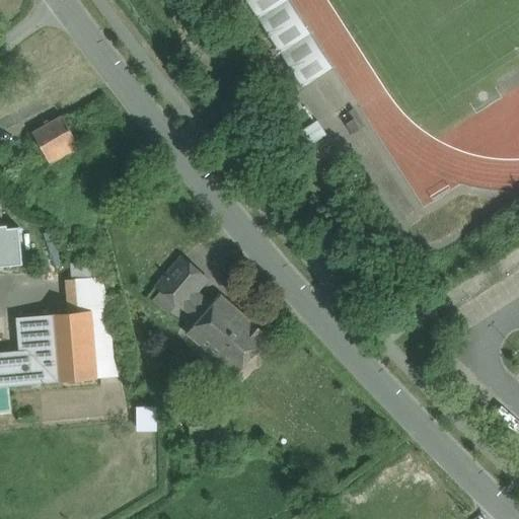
[(331,71),(292,0),(249,0),(299,88),(331,71)]
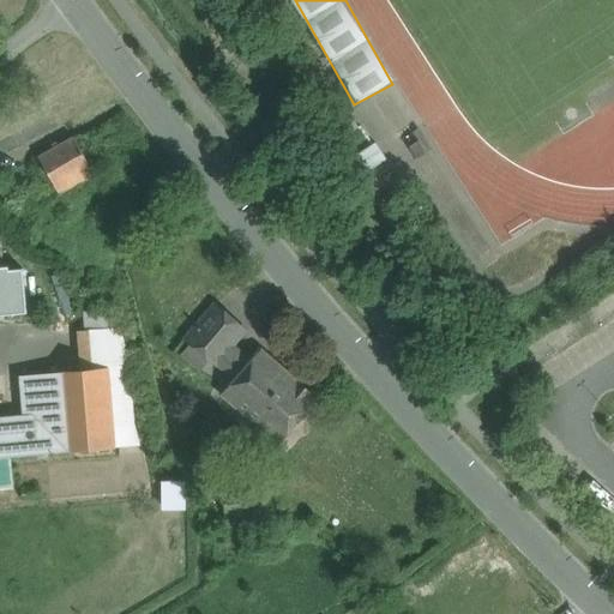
[(74,138),(40,157),(64,200),(98,180),(74,138)]
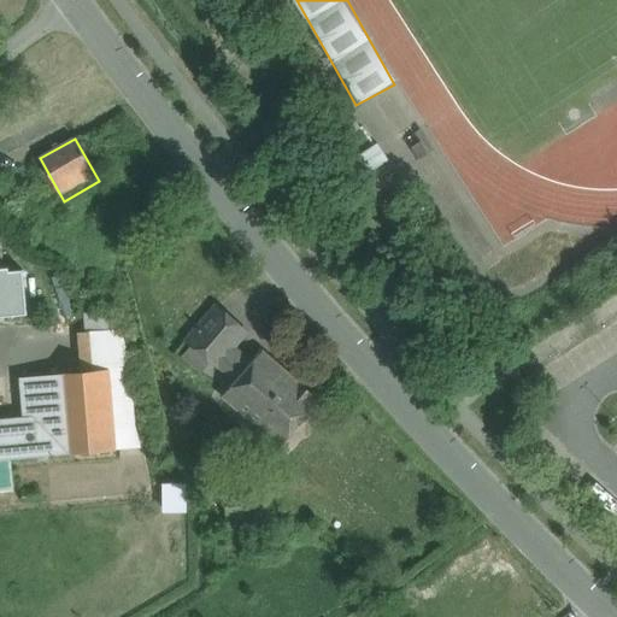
[(23,277),(0,277),(0,316),(27,313),(23,277)]
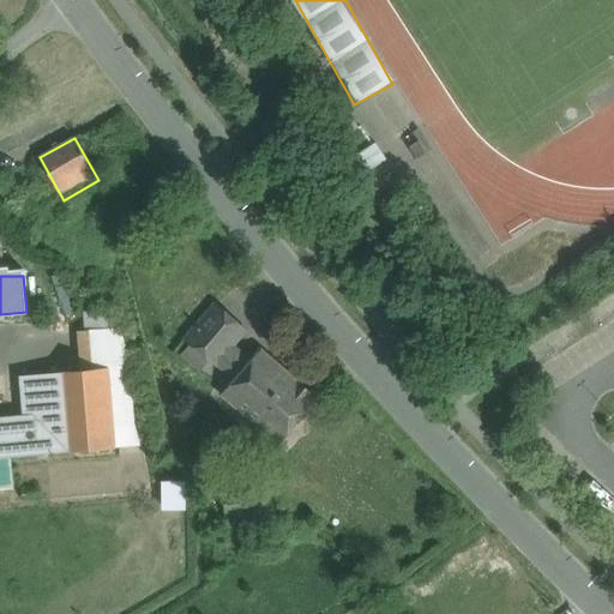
[(245,329),(216,306),(186,341),(215,365),(245,329)]
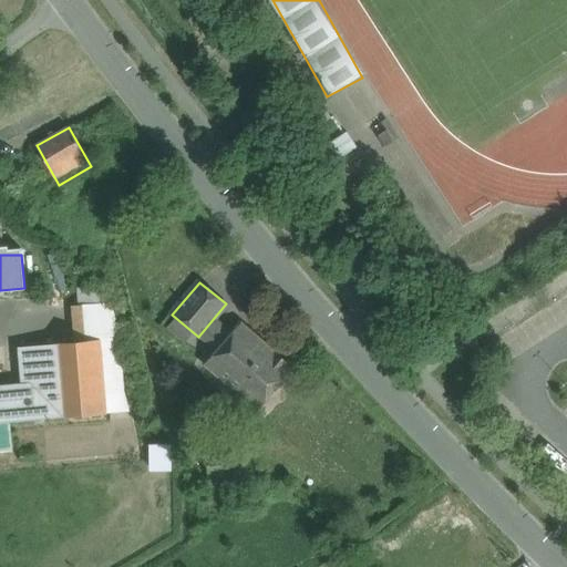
[(103,300),(101,285),(78,288),(80,302),(103,300)]
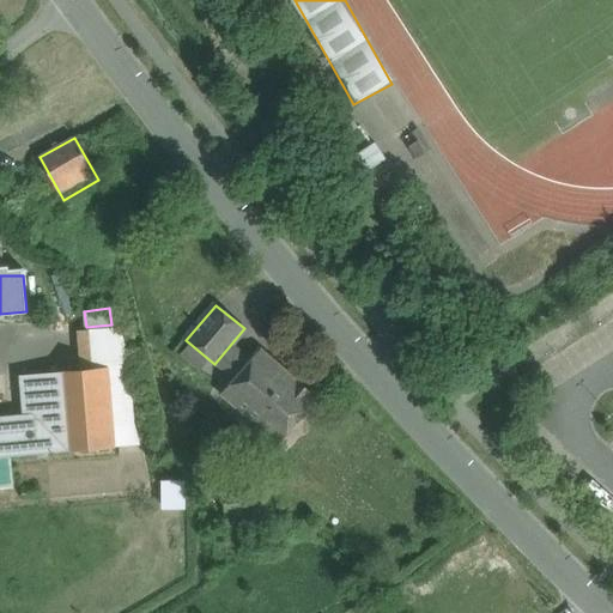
[(120,329),(89,333),(91,369),(108,368),(114,429),(134,426),(129,366),(120,329)]
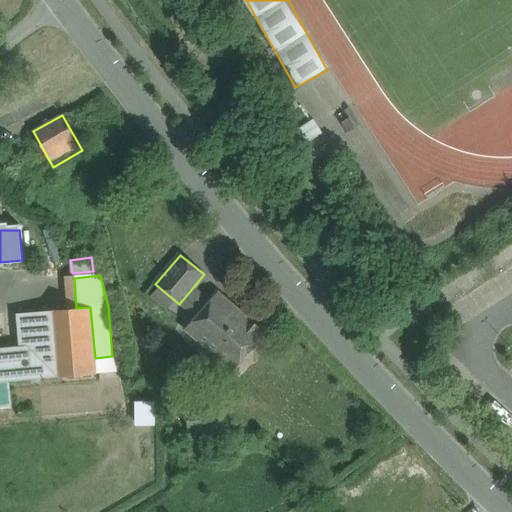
[(64,277),(67,309),(76,308),(74,278),(73,276),(64,277)]
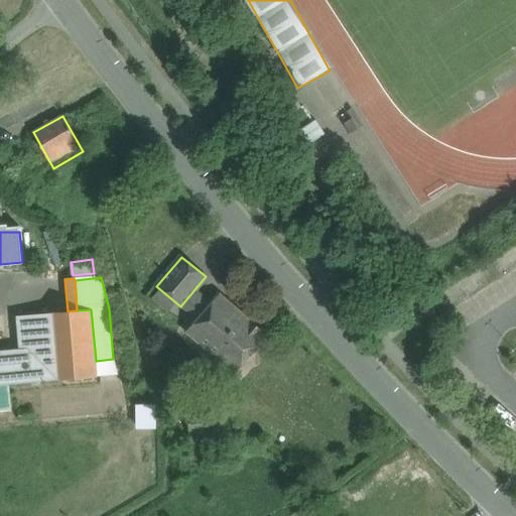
[(220,294),(186,332),(234,373),(267,335),(220,294)]
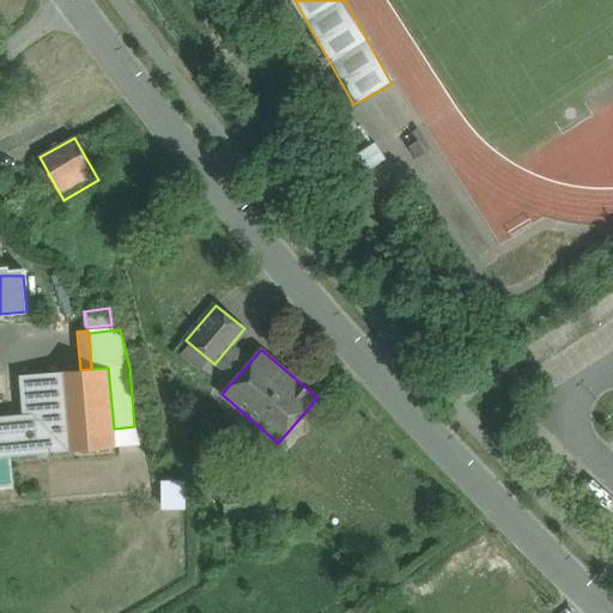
[(80,370),(35,374),(37,413),(41,453),(115,447),(114,429),(108,368),(91,369),(80,370)]
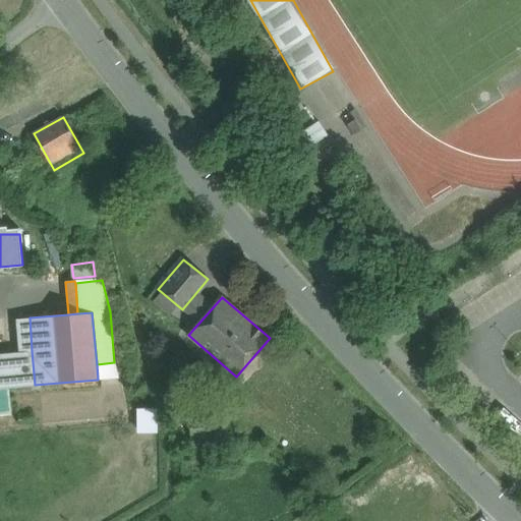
[(19,352),(32,351),(30,317),(16,320),(19,352)]
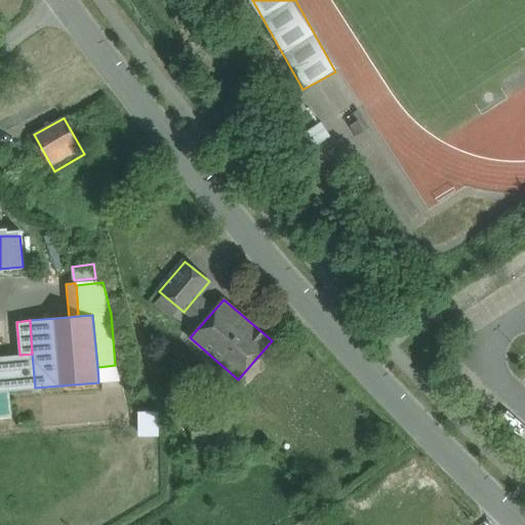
[(19,355),(0,357),(0,391),(9,391),(35,388),(32,354),(19,355)]
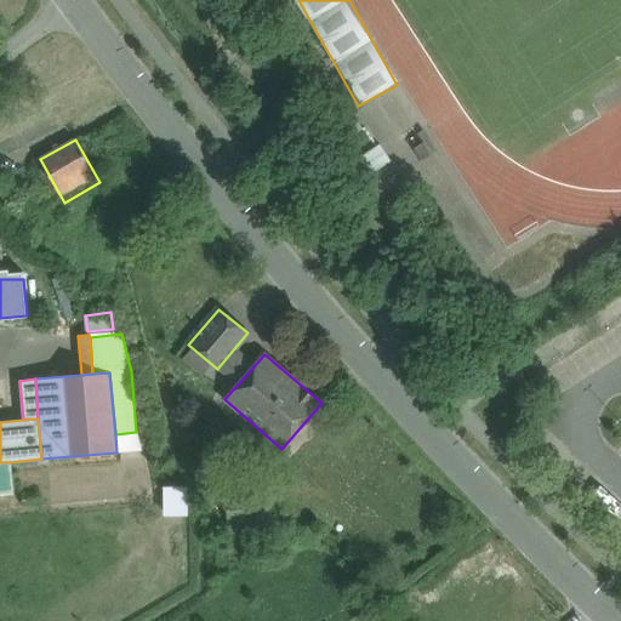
[(0,462),(0,494),(13,493),(11,462),(0,462)]
